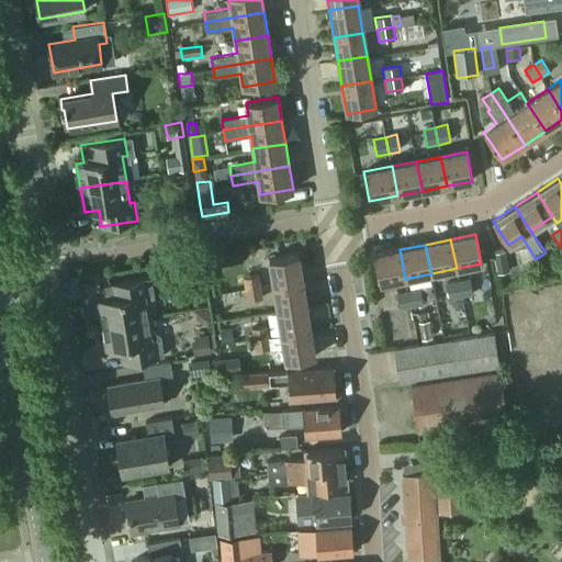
[(380,284),(405,279),(400,249),(374,255),(380,284)]
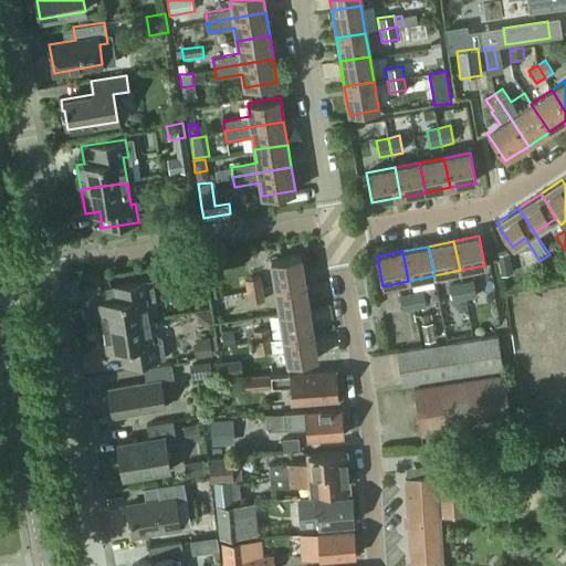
[(514,273),(510,252),(496,255),(501,276),(514,273)]
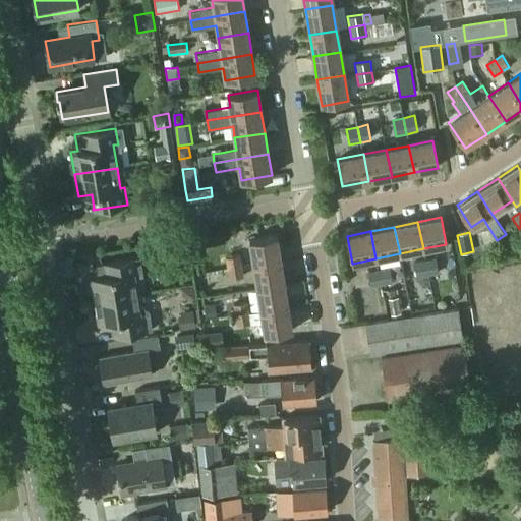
[(251,264),(279,258),(276,238),(248,242),(251,264)]
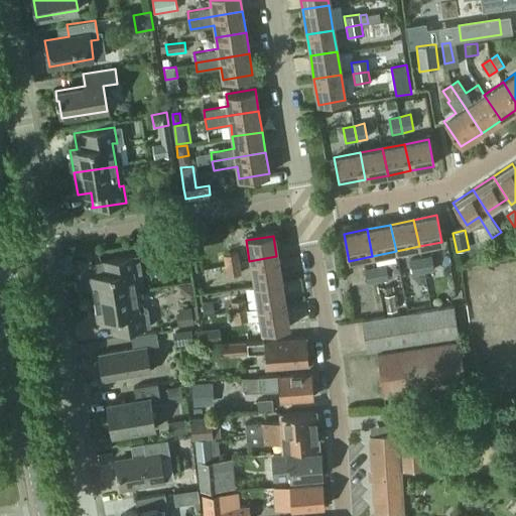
[(104,273),(91,275),(94,297),(135,290),(144,289),(141,267),(138,251),(100,257),(100,259),(101,258),(104,273)]
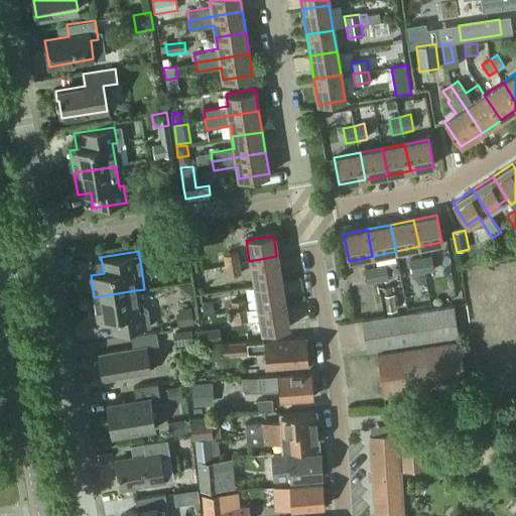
[(237,253),(224,255),(226,266),(239,263),(237,253)]
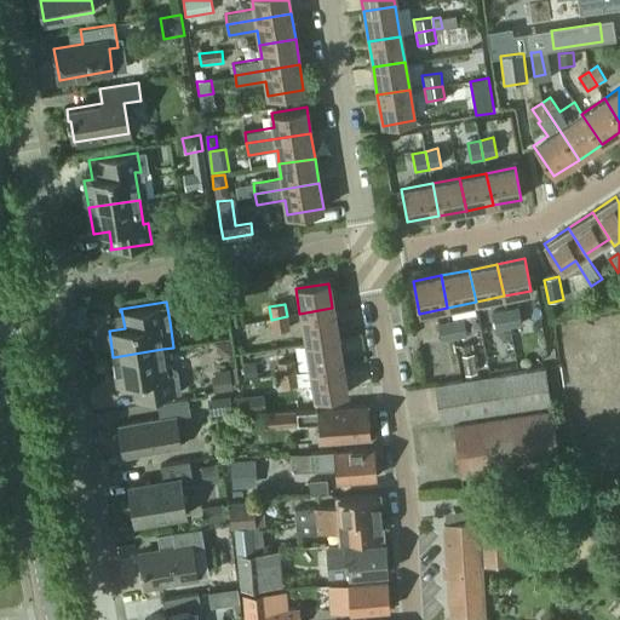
[(518,306),(505,309),(510,327),(522,325),(518,306)]
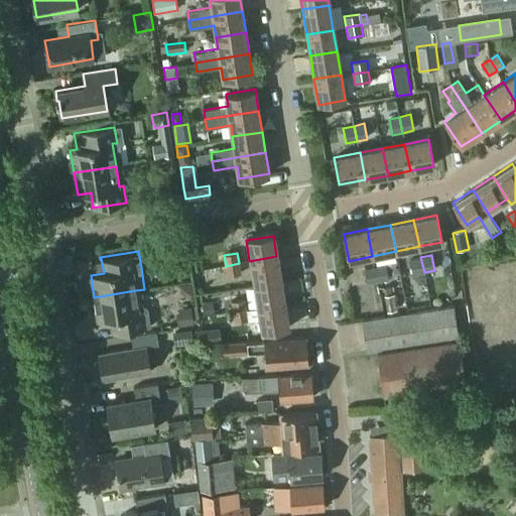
[(249,261),(253,283),(280,279),(276,256),(249,261)]
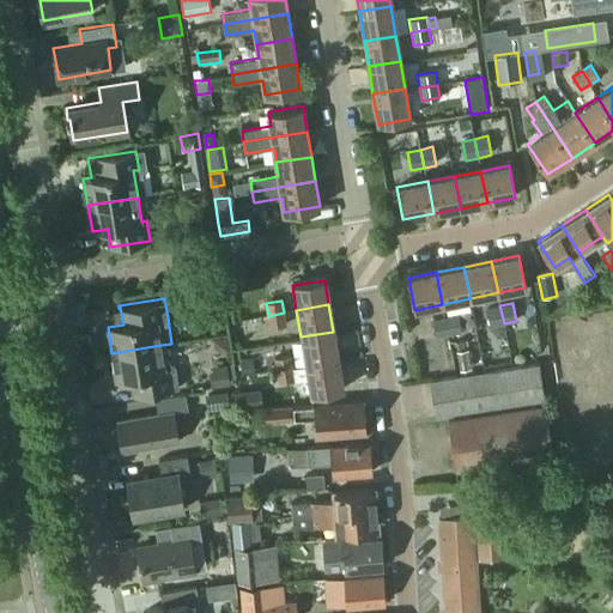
[(499,305),(487,308),(491,326),(504,323),(499,305)]
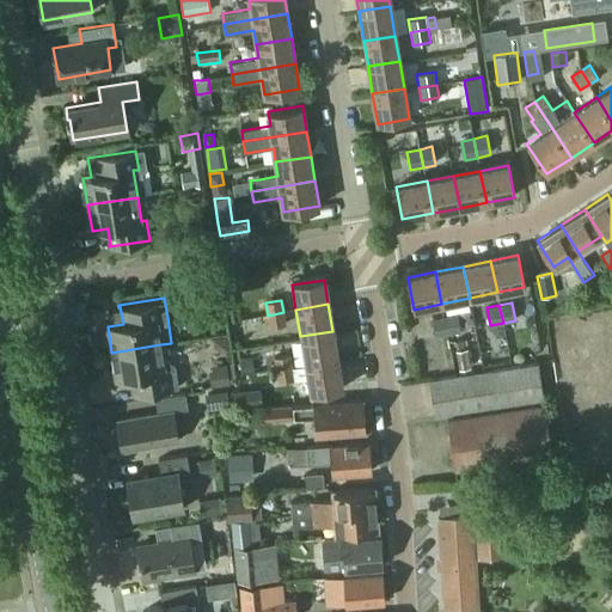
[(283,312),(268,316),(269,328),(286,325),(283,312)]
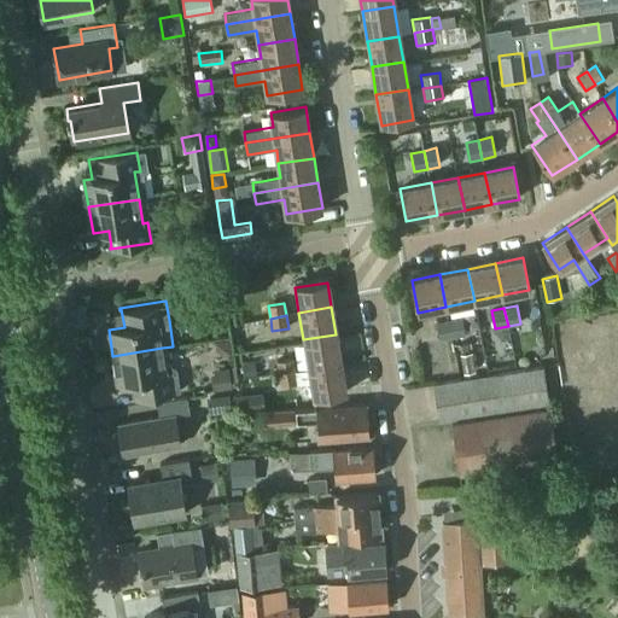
[(462,316),(449,319),(453,337),(466,334),(462,316)]
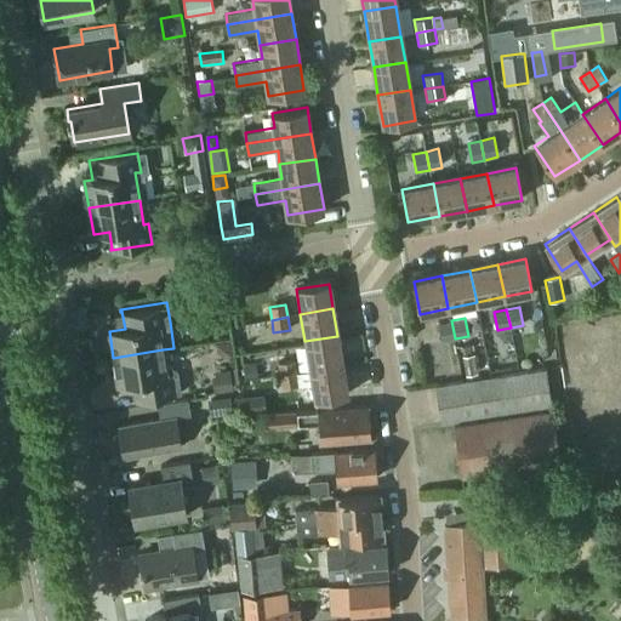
[(451,320),(438,323),(442,342),(455,339),(451,320)]
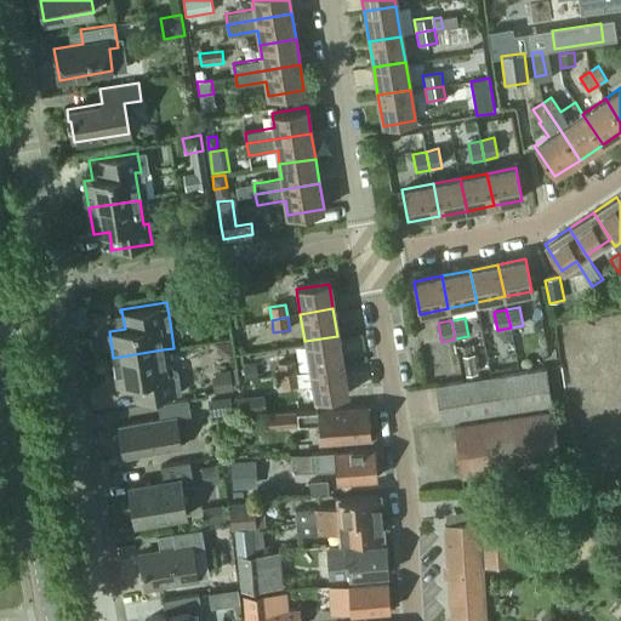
[(305,341),(309,369),(342,364),(337,336),(305,341)]
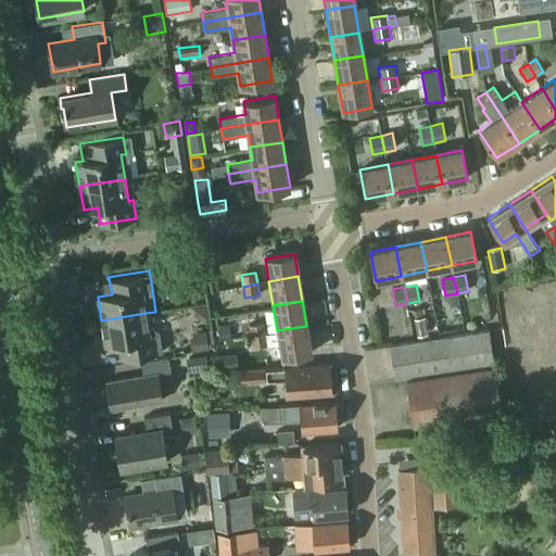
[(207,304),(193,306),(194,315),(200,318),(210,317),(207,304)]
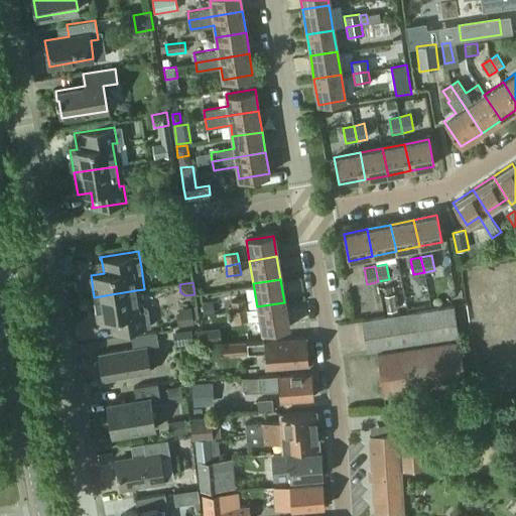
[(135,290),(94,297),(98,319),(111,317),(113,332),(112,332),(112,334),(150,327),(147,309),(139,310),(135,290)]
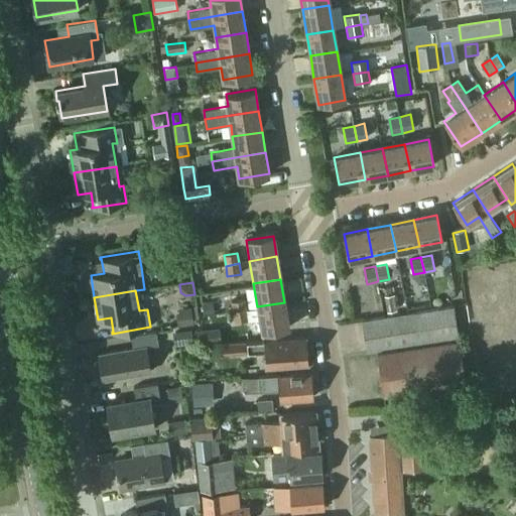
[(394,293),(384,295),(387,311),(397,309),(394,293)]
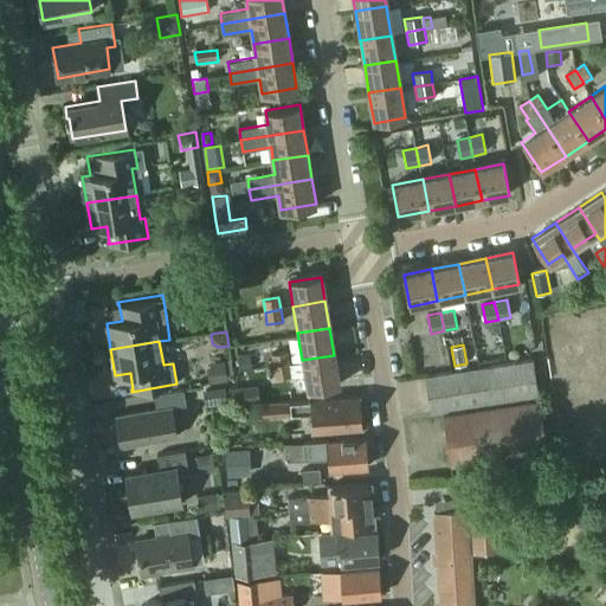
[(271,354),(272,365),(290,362),(289,352),(271,354)]
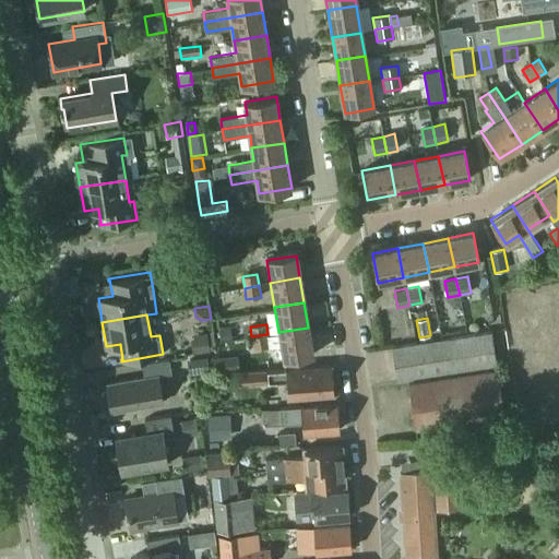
[(230,328),(218,330),(221,341),(233,339),(230,328)]
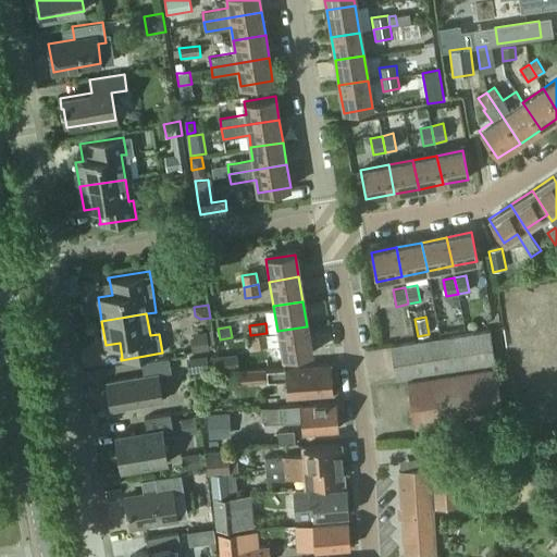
[(312,356),(307,326),(277,331),(283,360),(312,356)]
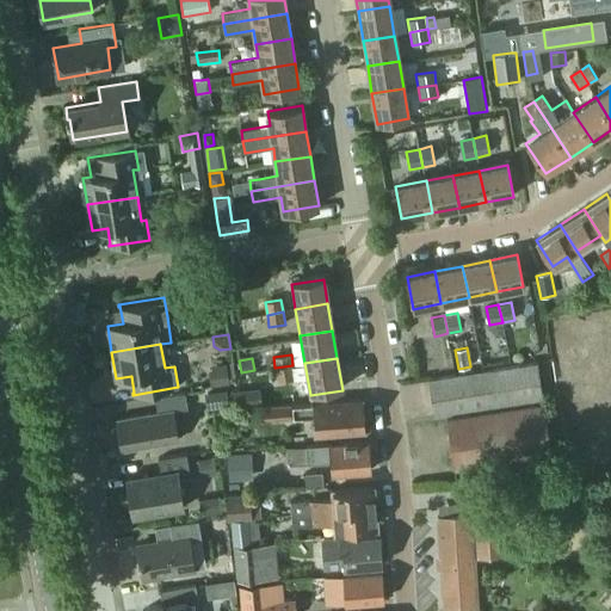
[(209,370),(211,386),(230,383),(227,363),(213,365),(213,369),(209,370)]
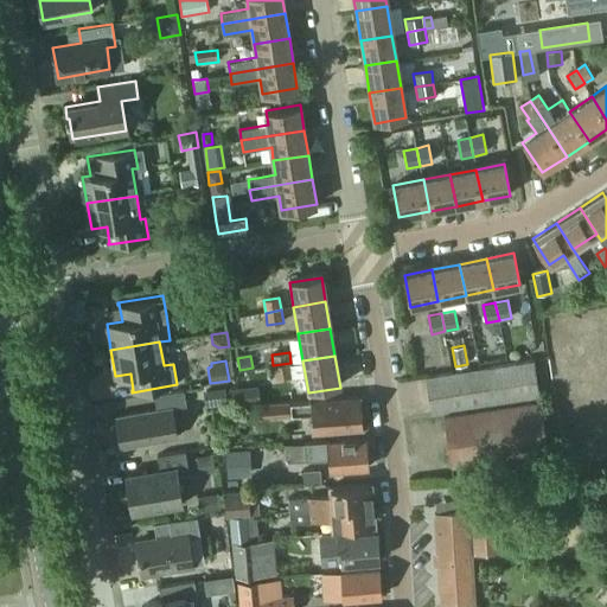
[(540,397),(534,362),(426,378),(432,414),(540,397)]
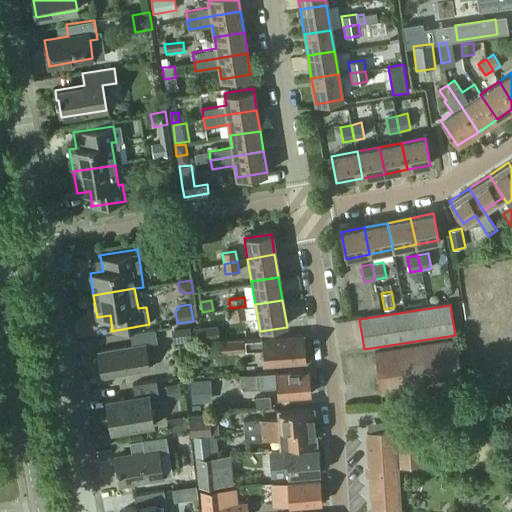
[(245,308),(230,310),(232,320),(247,318),(245,308)]
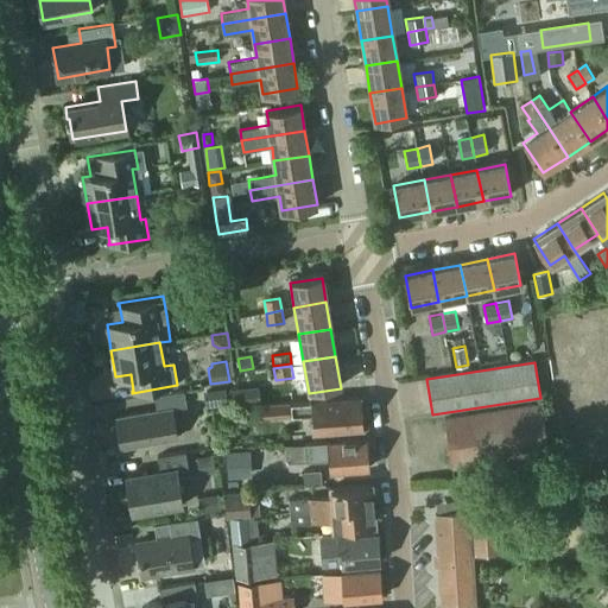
[(228,405),(226,388),(203,392),(206,409),(228,405)]
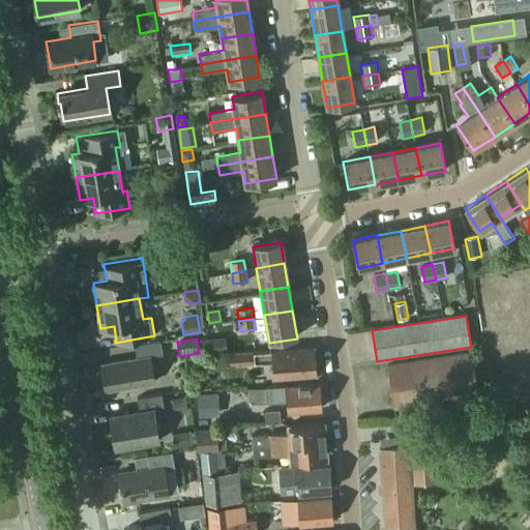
[(224,352),(223,339),(203,341),(204,354),(224,352)]
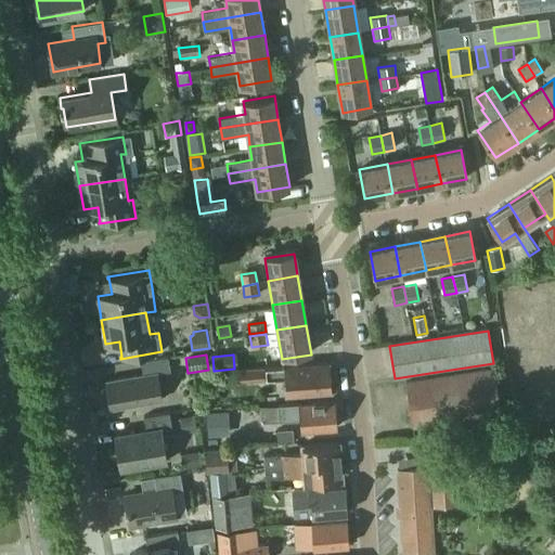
[(170,371),(168,357),(141,361),(143,374),(106,381),(111,409),(162,400),(157,373),(170,371)]
